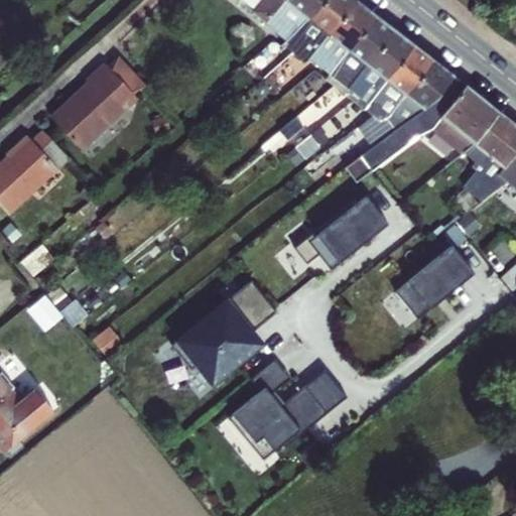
[(243,0),(253,8),(251,9),(285,38),(323,0),(243,0)]
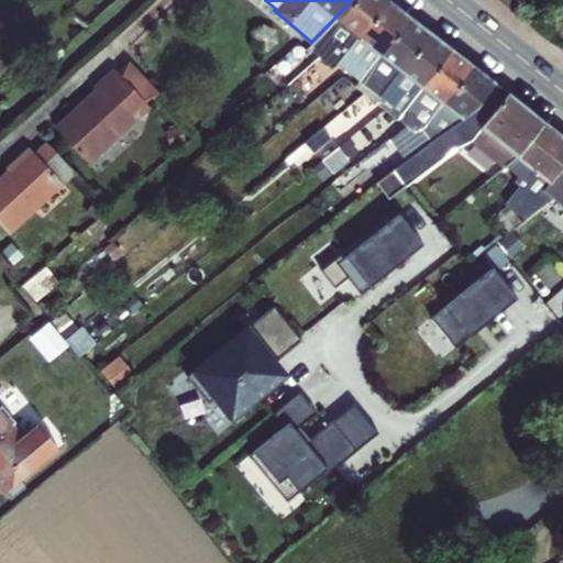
[(323,53),(335,62),(384,0),(352,0),(311,42),(308,46),(320,56),(323,53)]
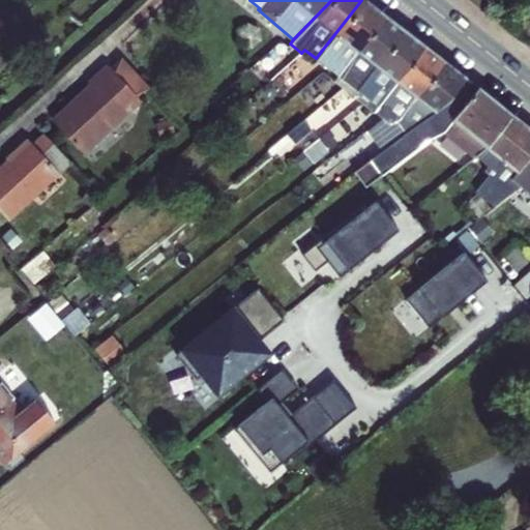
[(361,0),(316,58),(337,75),(384,15),(365,0),(361,0)]
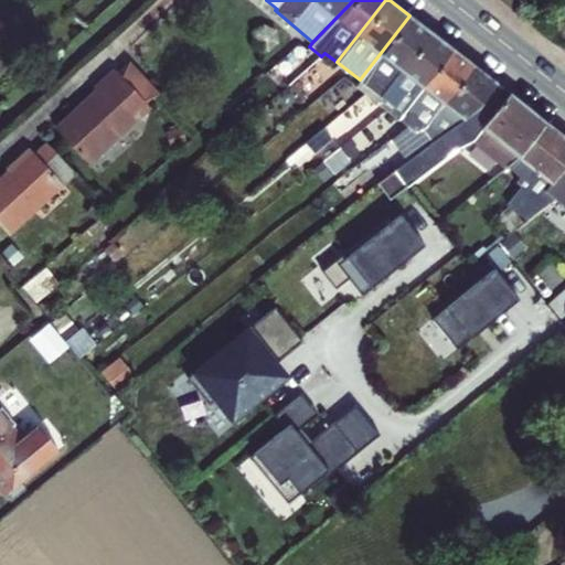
[(360,80),(381,97),(432,33),(409,16),(360,80)]
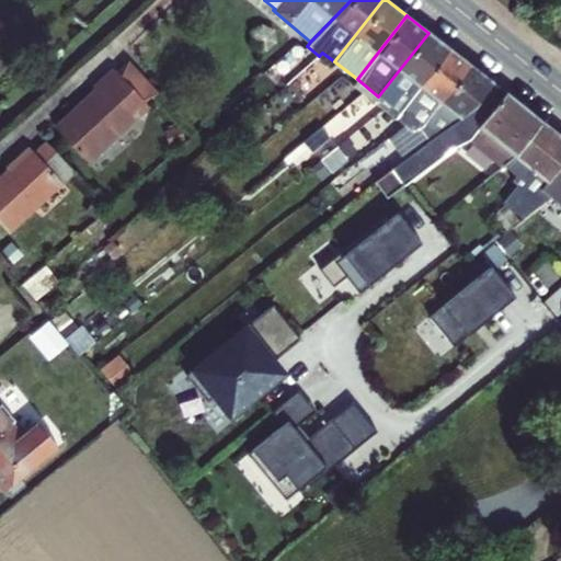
[(378,96),(399,112),(450,49),(428,33),(378,96)]
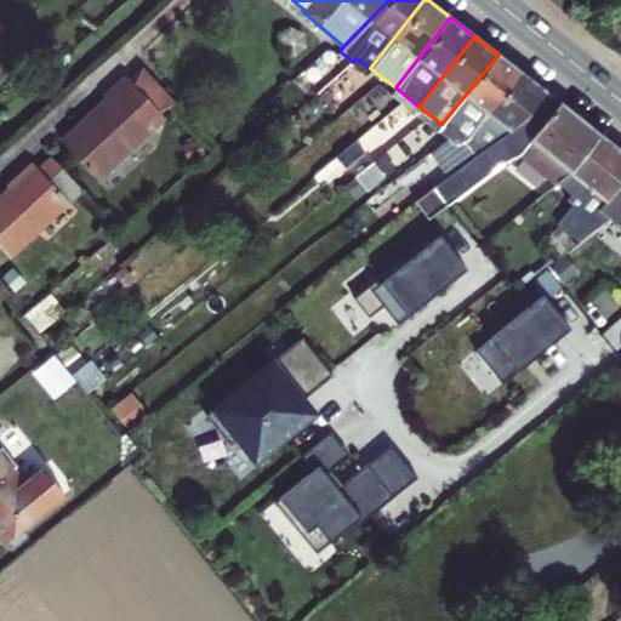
[(499,55),(442,124),(456,136),(466,143),(523,74),(499,55)]
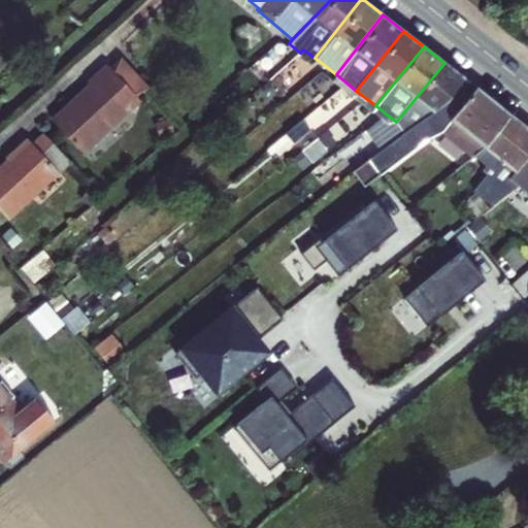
[(119,57),(107,67),(138,99),(149,89),(119,57)]
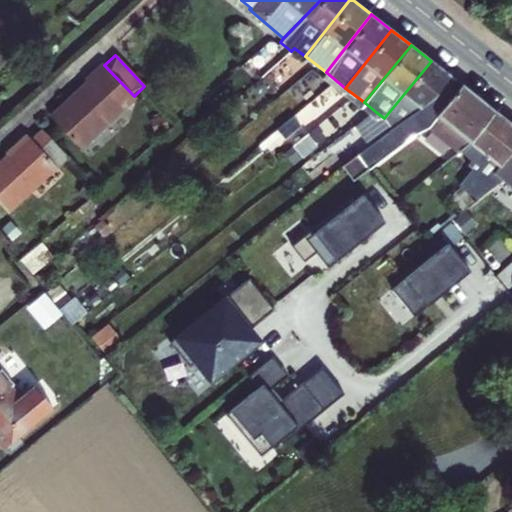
[(431,61),(384,118),(376,112),(361,124),(378,137),(391,127),(421,106),(448,74),(431,61)]
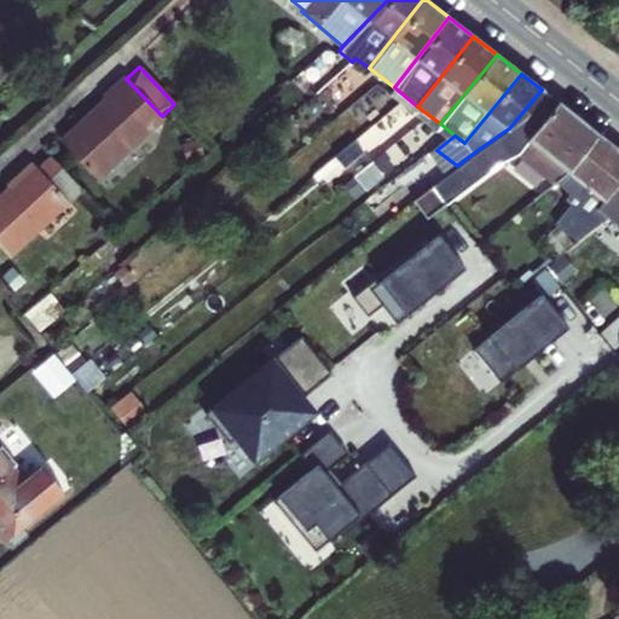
[(122,75),(100,97),(104,99),(126,79),(122,75)]
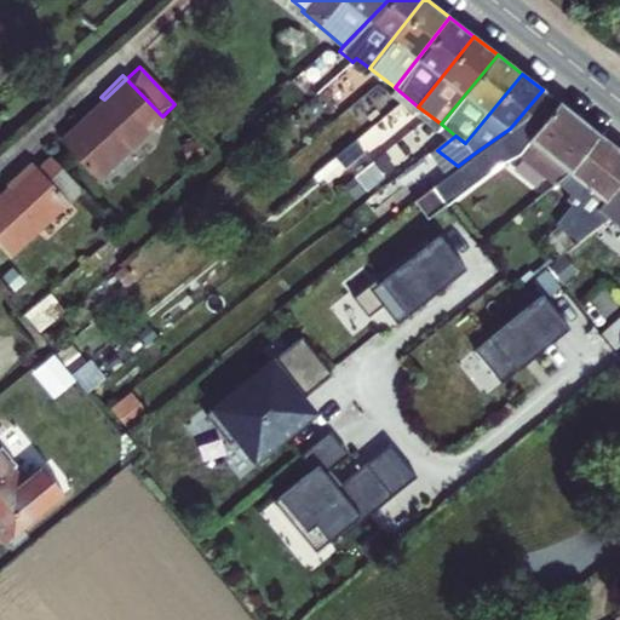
[(126,79),(104,99),(61,141),(97,178),(162,116),(126,79)]
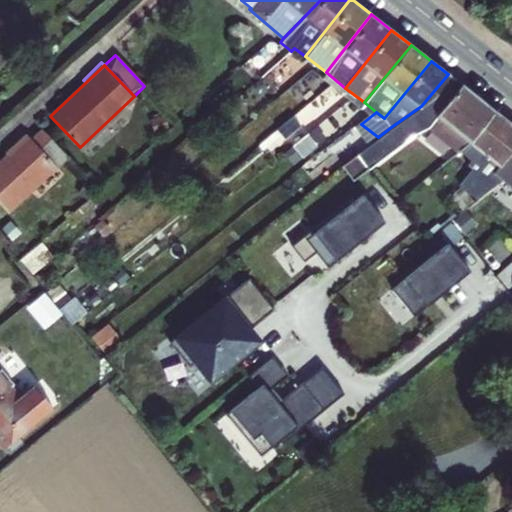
[(467,161),(463,166),(470,171),(471,170),(476,175),(484,165),(483,164),(488,157),(482,152),(469,142),(493,111),(448,74),(421,106),(391,127),(378,137),(340,167),(352,182),(413,134),(429,129),(467,161)]
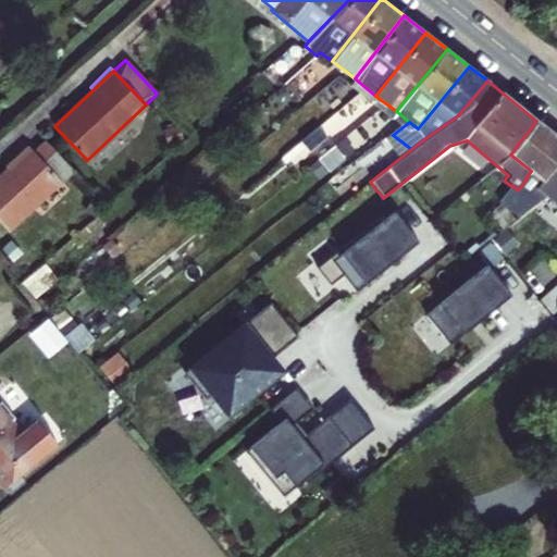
[(536,121),(510,155),(524,165),(551,133),(536,121)]
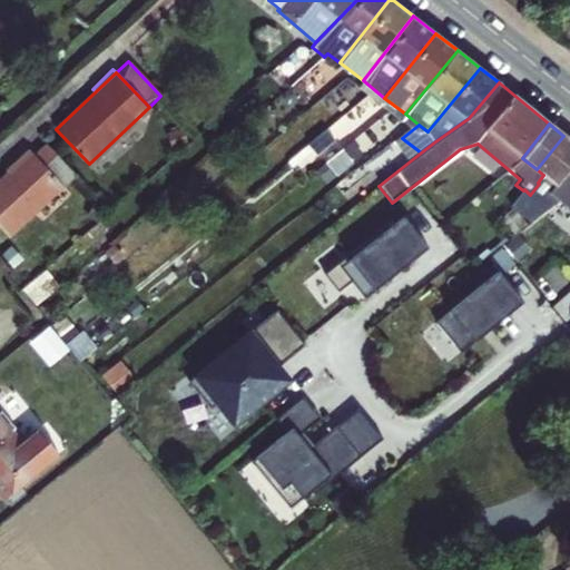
[(318,156),(334,144),(324,131),(308,144),(318,156)]
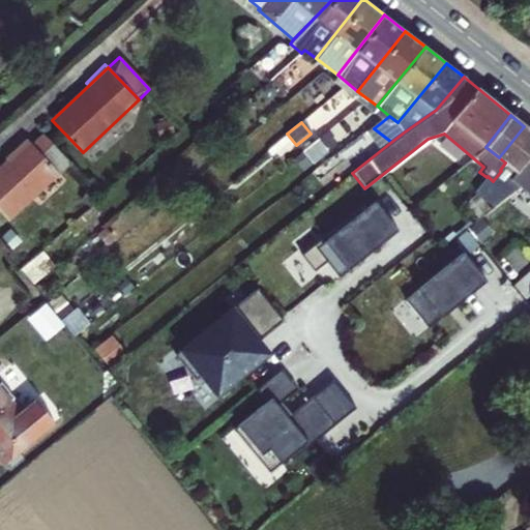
[(487,177),(475,192),(493,208),(519,187),(521,186),(510,177),(529,152),(529,130),(524,126),(499,157),(505,163),(500,170),(501,171),(493,181),(488,176),(487,177)]
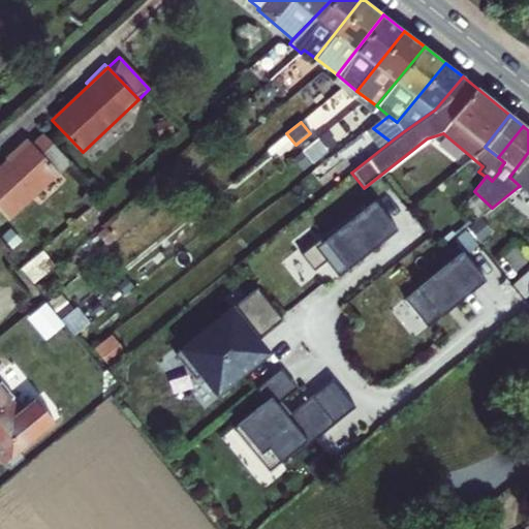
[(0,208),(9,217),(68,161),(42,135),(31,146),(28,143),(0,168),(0,208)]
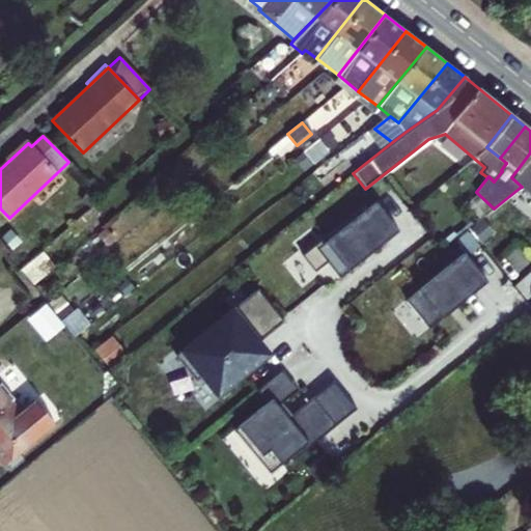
[(303,150),(312,161),(327,150),(317,139),(303,150)]
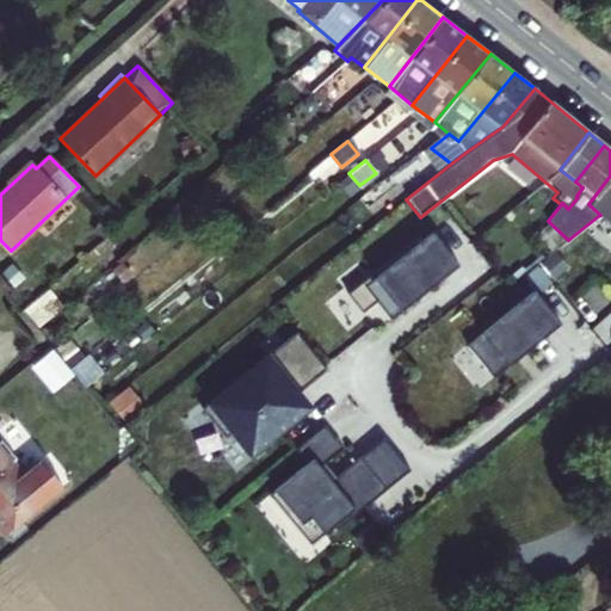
[(610,176),(588,204),(600,215),(598,216),(608,223),(610,226),(610,176)]
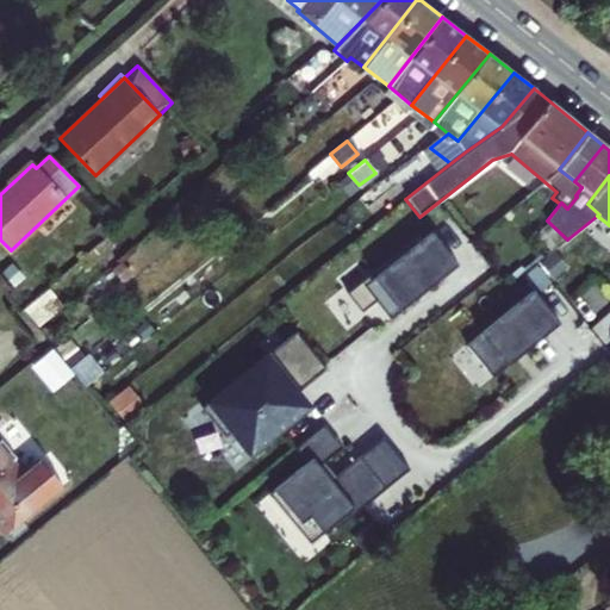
[(431,231),(371,279),(368,274),(346,292),(361,312),(377,300),(390,318),(458,265),(431,231)]
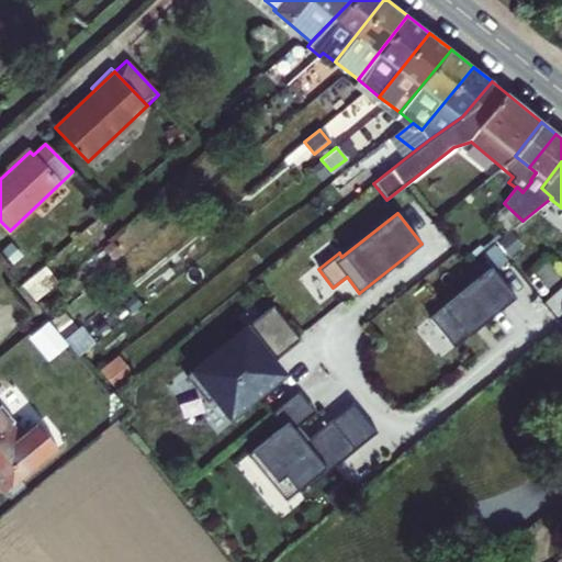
[(481,255),(491,267),(493,270),(506,260),(494,245),(481,255)]
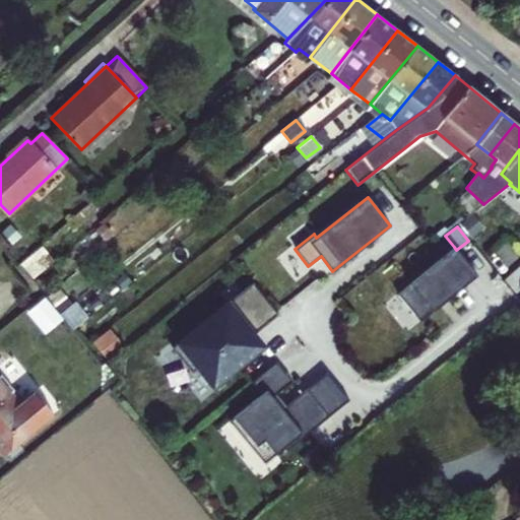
[(20,263),(31,276),(52,259),(41,246),(20,263)]
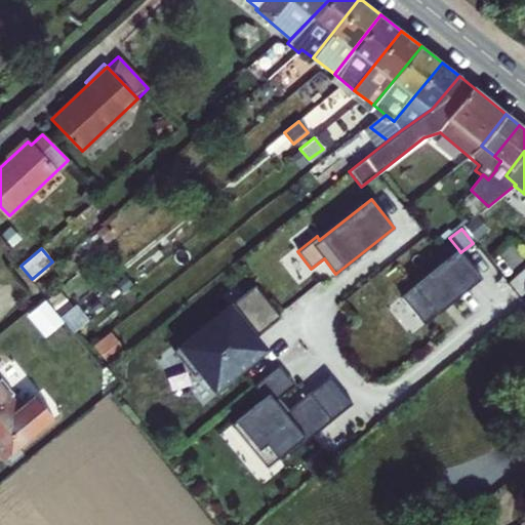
[(458,249),(401,296),(423,324),(481,278),(460,252),(458,249)]
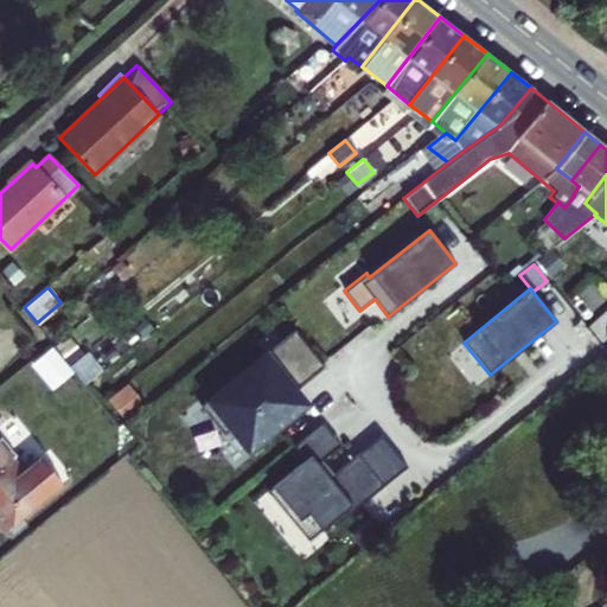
[(222,389),(202,406),(224,434),(231,428),(249,451),(307,403),(296,390),(325,366),(295,330),(223,389),(222,389)]
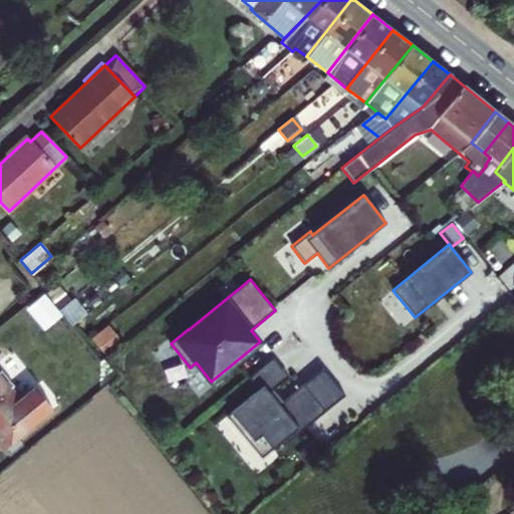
[(48,291),(30,306),(48,328),(66,313),(48,291)]
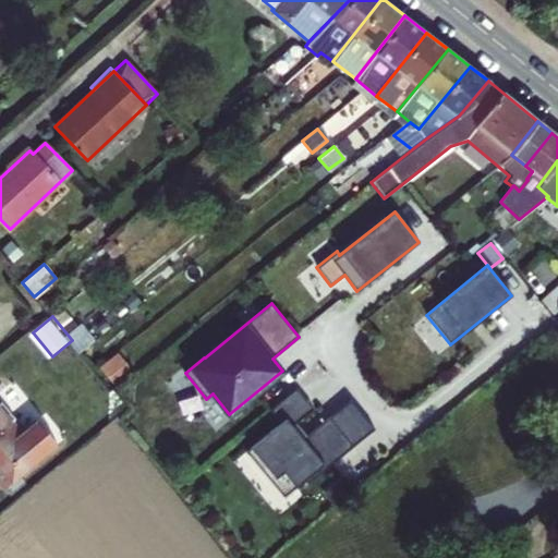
[(287,417),(303,438),(307,435),(298,422),(314,408),(296,387),(270,409),(280,422),(287,417)]
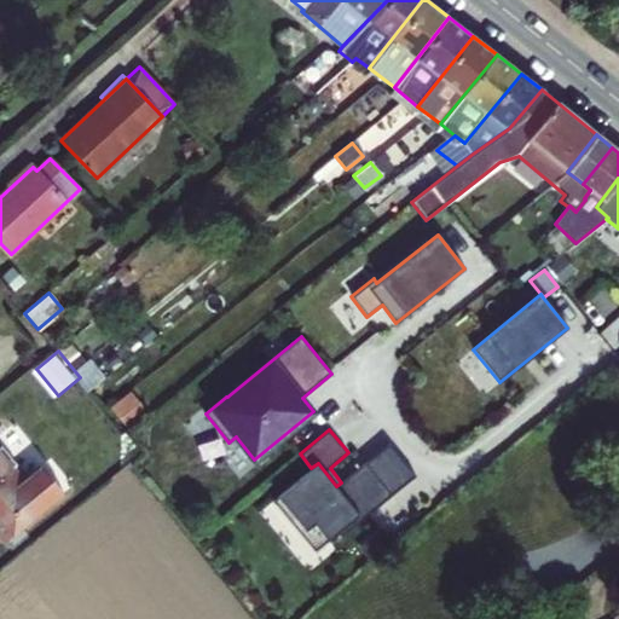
[(311,468),(278,496),(319,547),(337,532),(341,536),(415,475),(388,443),(341,482),(336,486),(318,463),(311,468)]
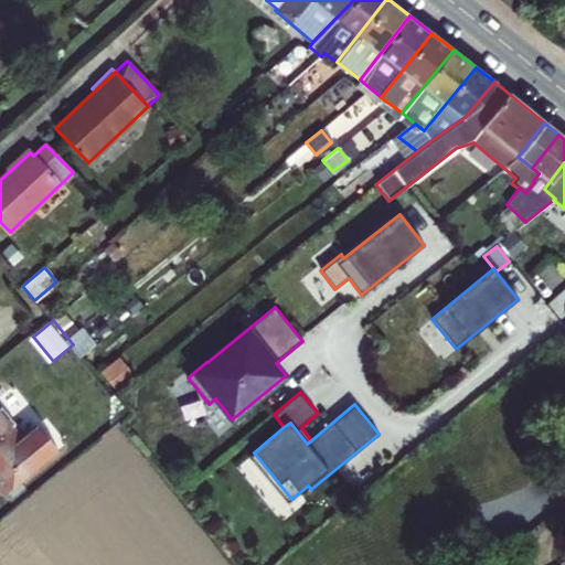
[(20,444),(11,433),(14,429),(0,409),(0,498),(55,456),(36,430),(20,444)]
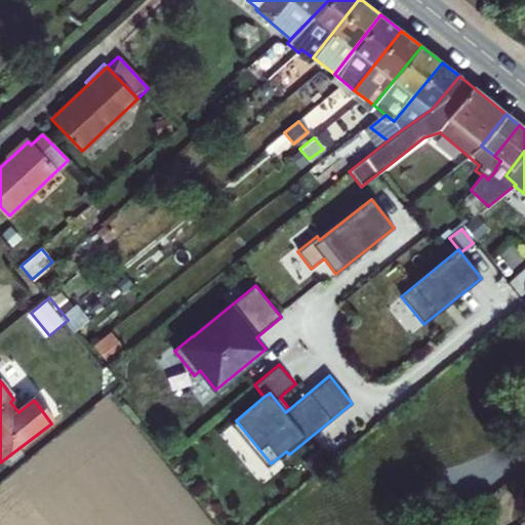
[(271,463),(236,420),(232,423),(267,467),(271,463)]
